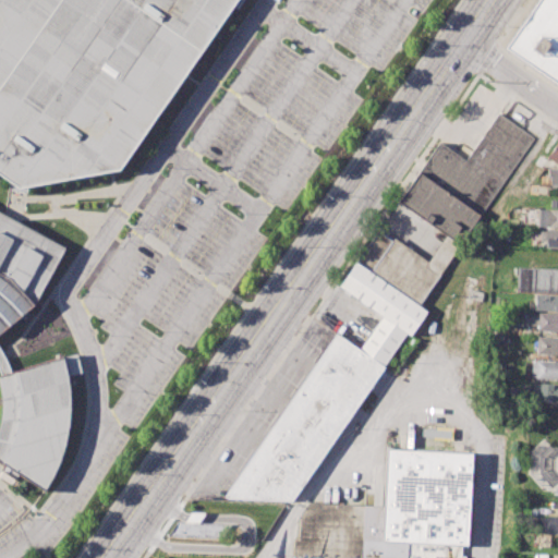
[(233,0),(114,173),(15,192),(0,181),(0,0),(233,0)]
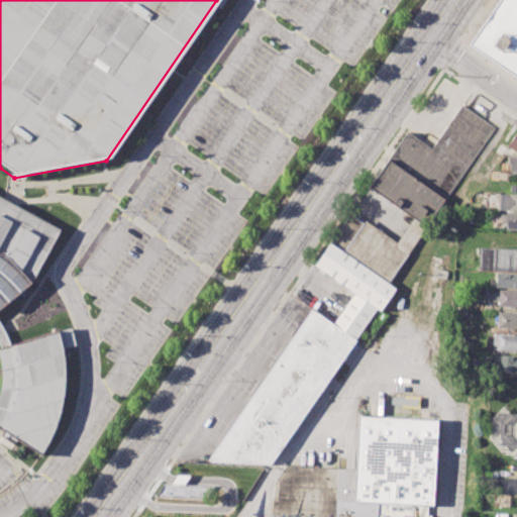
[(516,0),(497,0),(467,43),(516,79),(516,0)]
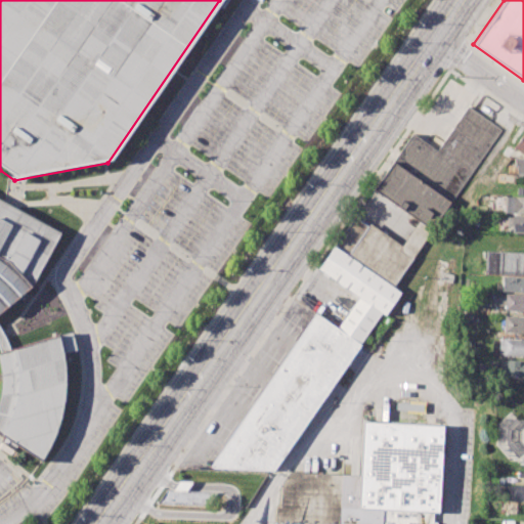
[(395,286),(501,130),(467,106),(437,149),(413,134),(337,246),(395,286)]
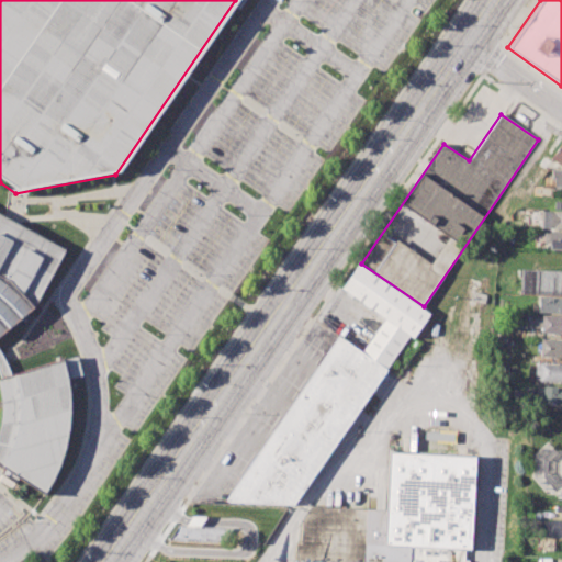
[(550,157),(561,138),(561,159),(560,164),(550,157)]
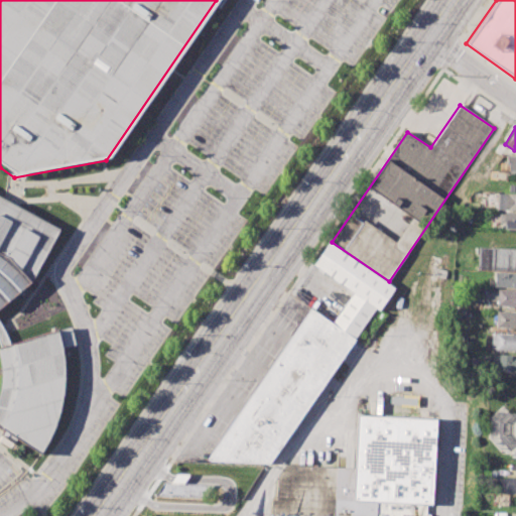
[(505,157),(515,157),(515,170),(505,170),(505,157)]
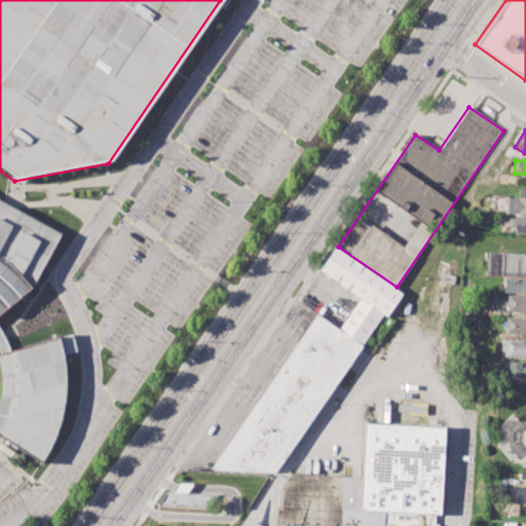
[(506,197),(525,197),(525,214),(505,214),(506,197)]
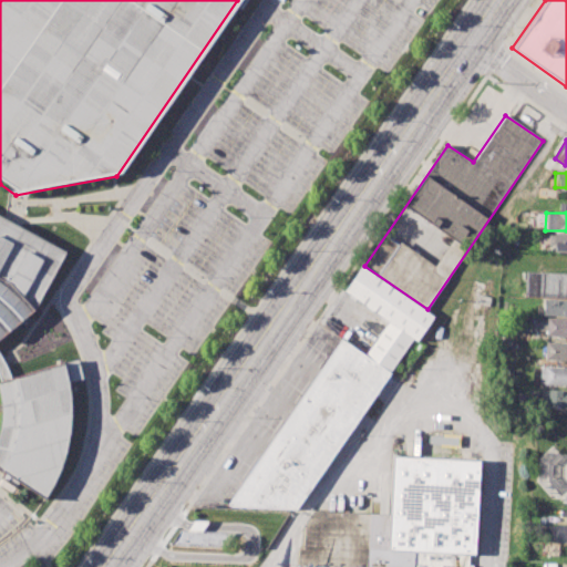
[(65,250),(0,217),(0,378),(9,378),(9,373),(0,356),(0,333),(31,318),(65,250)]
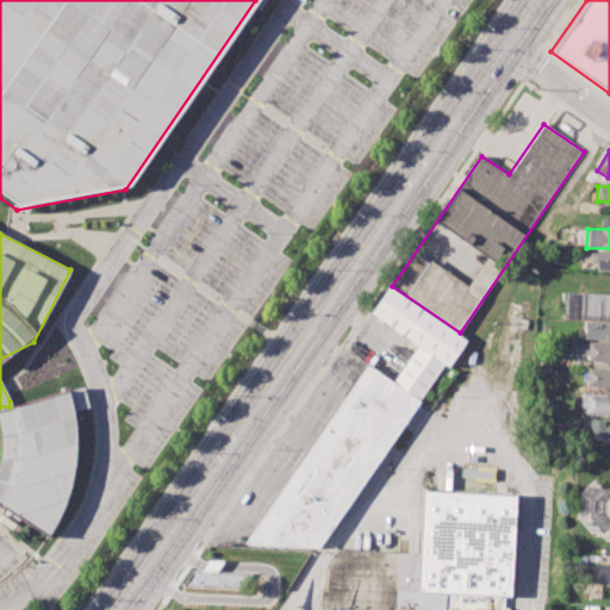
[(591,250),(609,250),(609,271),(595,271),(596,263),(590,262),(591,250)]
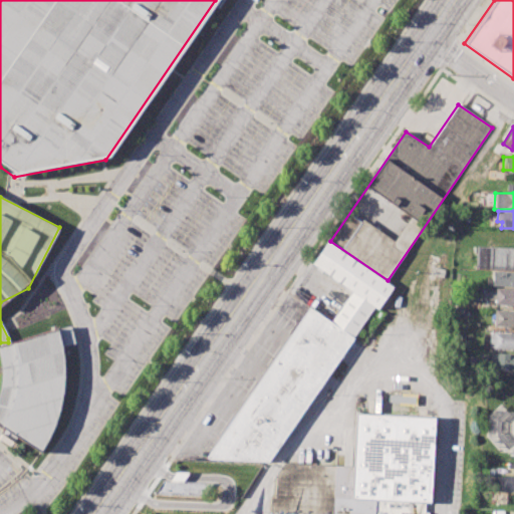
[(207,461),(269,465),(395,289),(328,242),(313,264),(352,293),(331,321),(310,306),(207,461)]
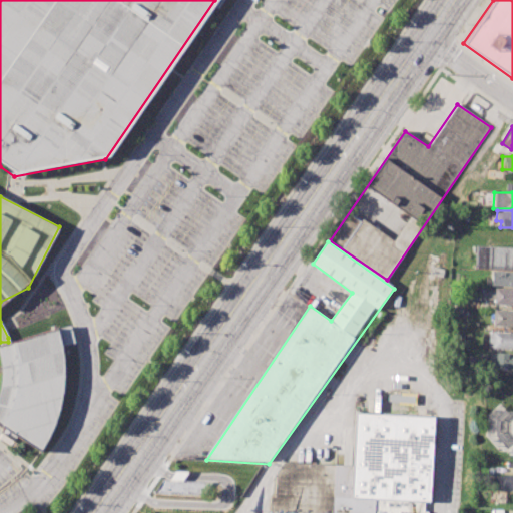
[(475,246),(512,247),(512,269),(475,268),(475,246)]
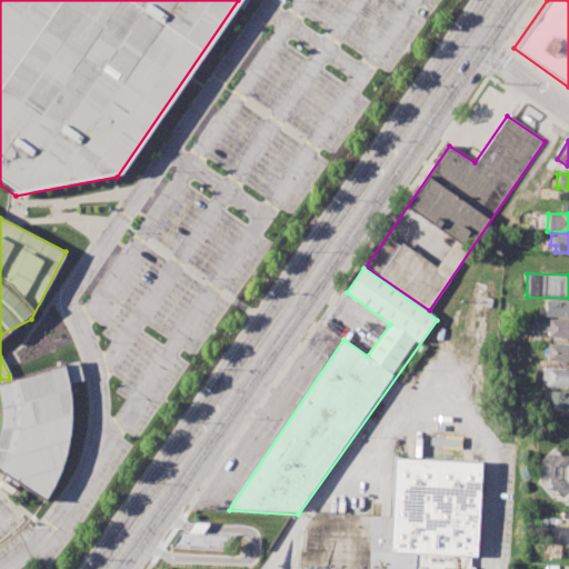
[(546,301),(568,301),(568,317),(546,317),(546,301)]
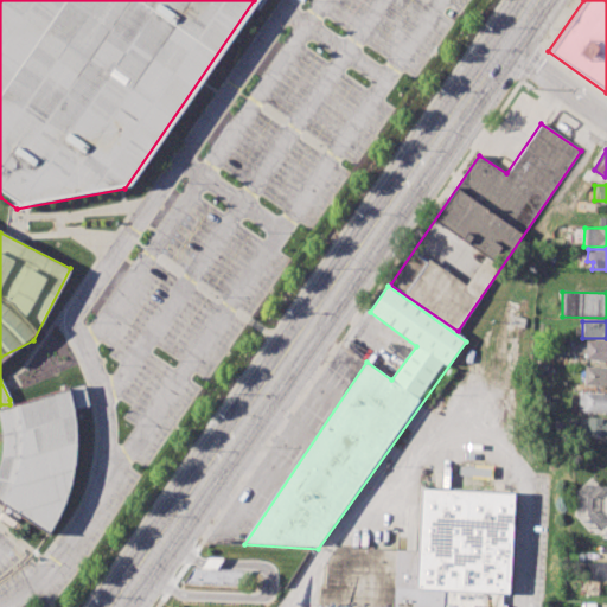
[(577,345),(585,345),(586,342),(606,342),(606,360),(586,360),(586,353),(577,353),(577,345)]
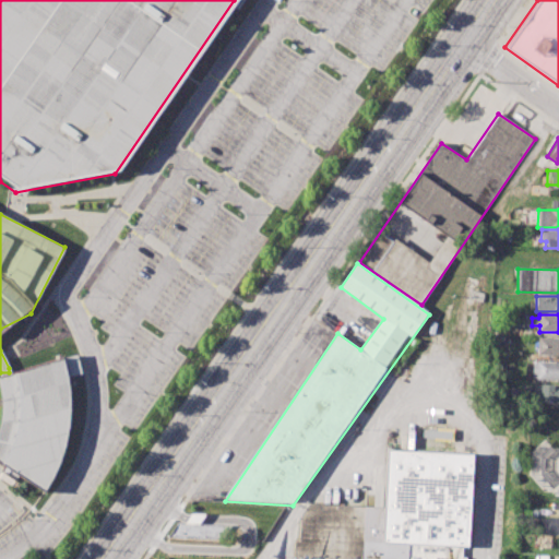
[(537,337),(558,337),(558,357),(536,357),(537,337)]
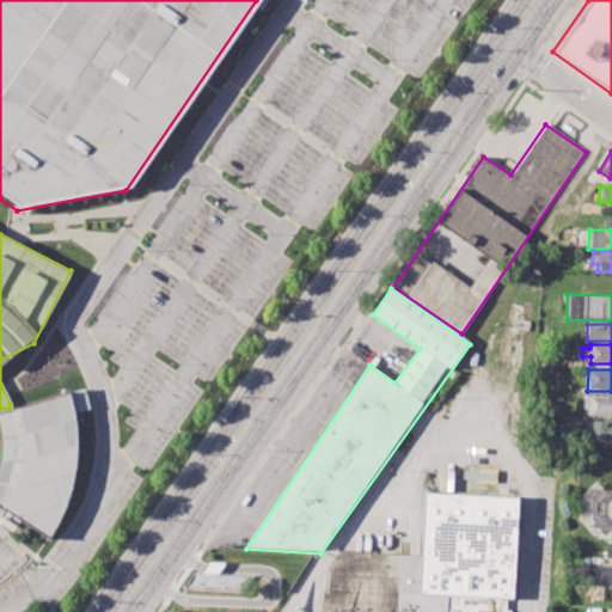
[(69,390),(73,411),(89,409),(85,389),(69,390)]
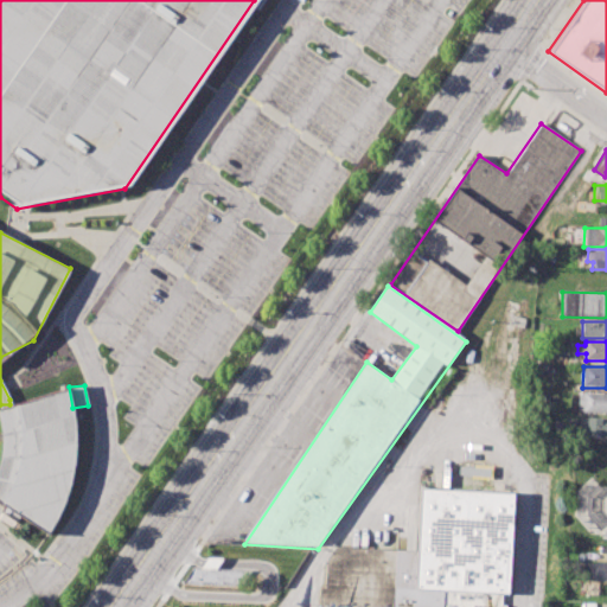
[(0,407),(0,425),(1,428),(0,441),(0,505),(50,532),(66,502),(66,487),(72,475),(76,426),(69,391),(0,407)]
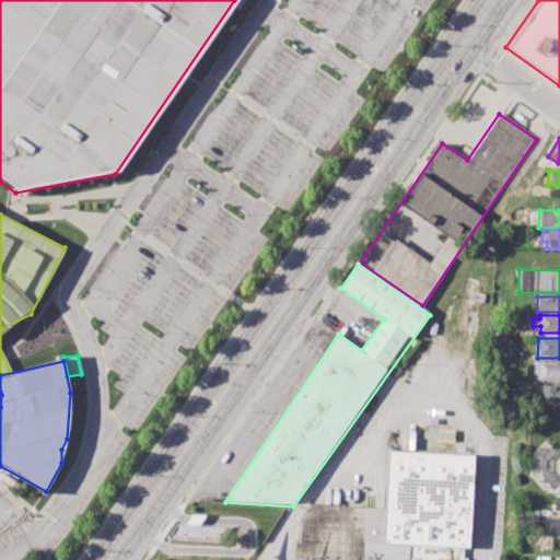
[(534,362),(559,362),(559,380),(533,380),(534,362)]
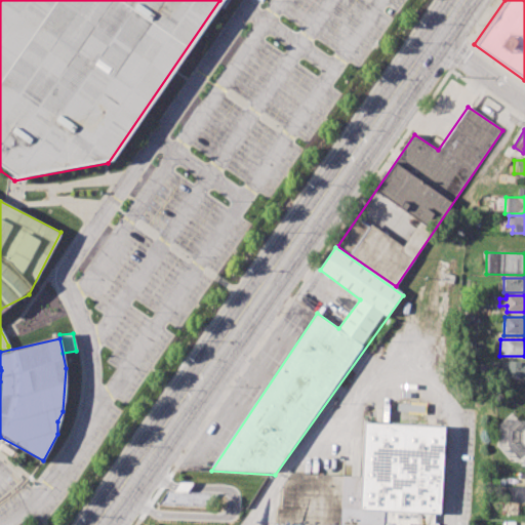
[(499,361),(524,361),(524,375),(498,375),(499,361)]
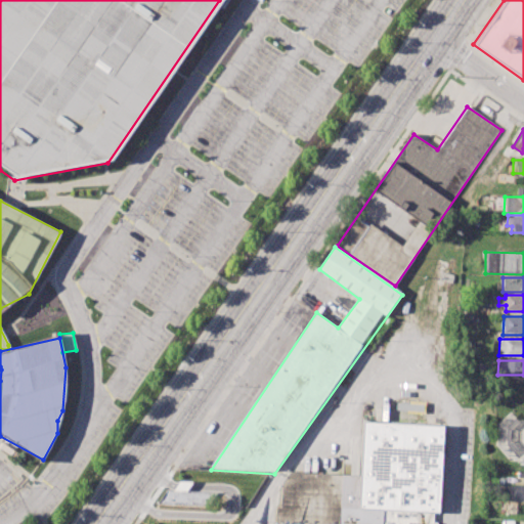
[(275,523),(341,523),(342,508),(383,511),(382,523),(433,523),(434,514),(441,514),(446,427),(362,424),(359,476),(292,473),(282,482),(280,508),(275,508),(275,523)]
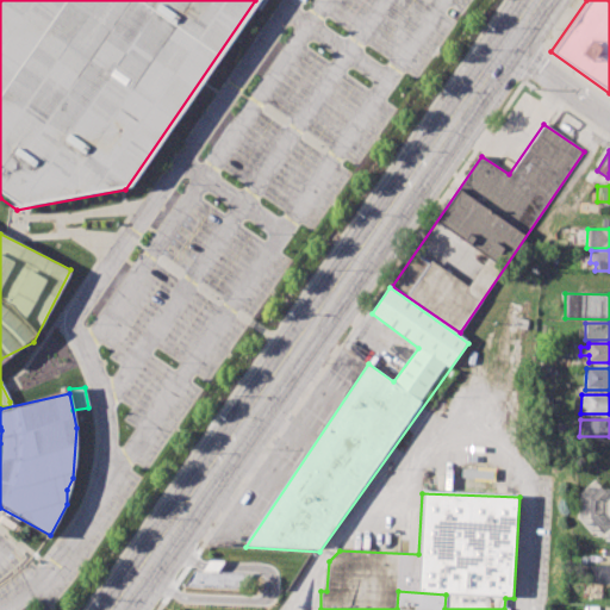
[(586,564),(609,564),(609,582),(585,582),(586,564)]
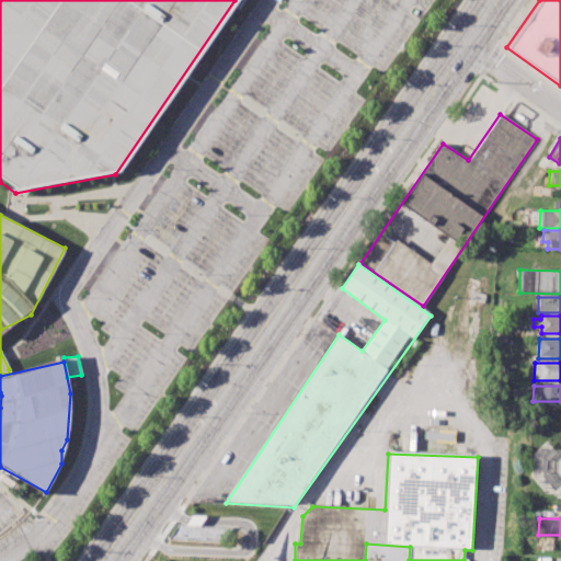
[(176,524),(233,526),(224,540),(168,538),(176,524)]
